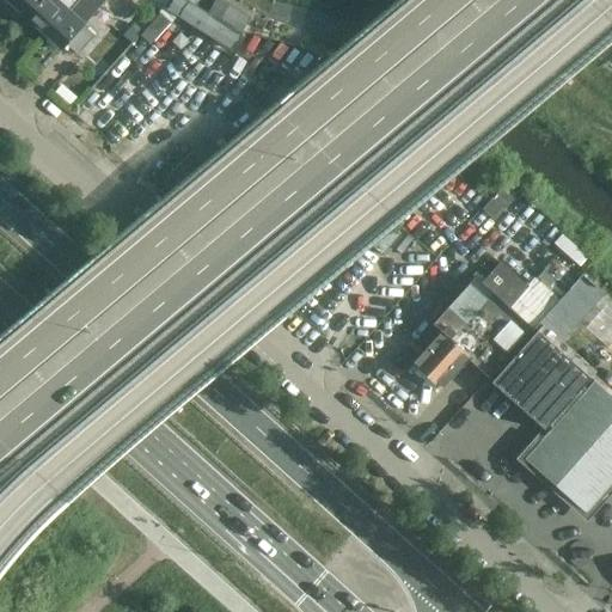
[(5,0),(24,17),(38,0),(5,0)]
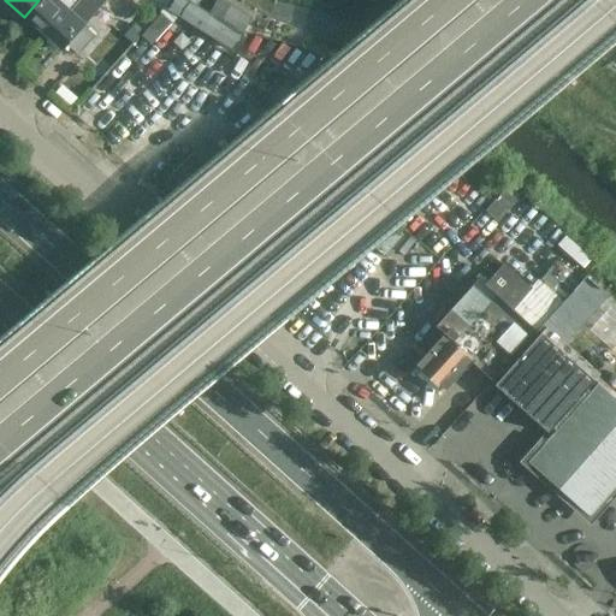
[(39,0),(24,17),(42,34),(65,9),(57,1),(57,0),(39,0)]
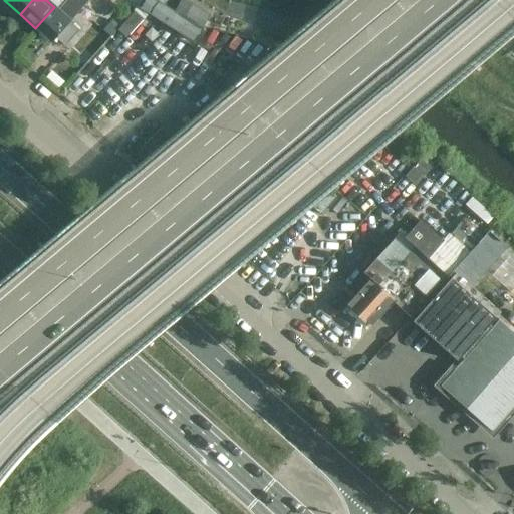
[(54,7),(35,28),(51,42),(88,2),(85,0),(67,0),(58,11),(54,7)]
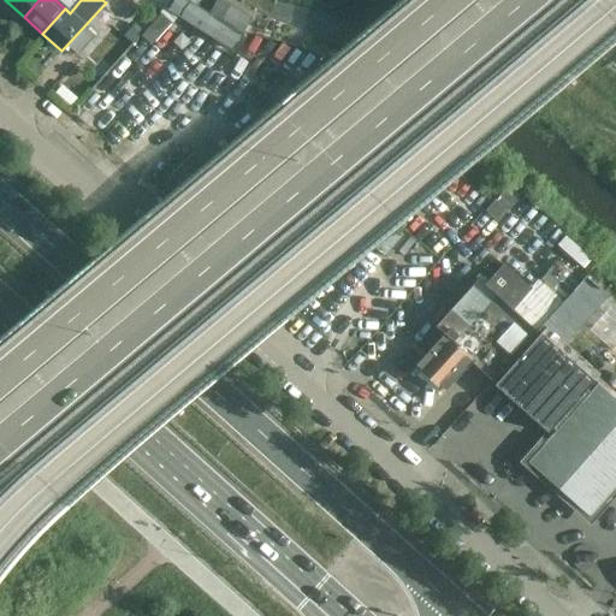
[(209,16),(182,0),(175,0),(167,12),(179,18),(178,23),(231,55),(250,21),(219,0),(209,16)]
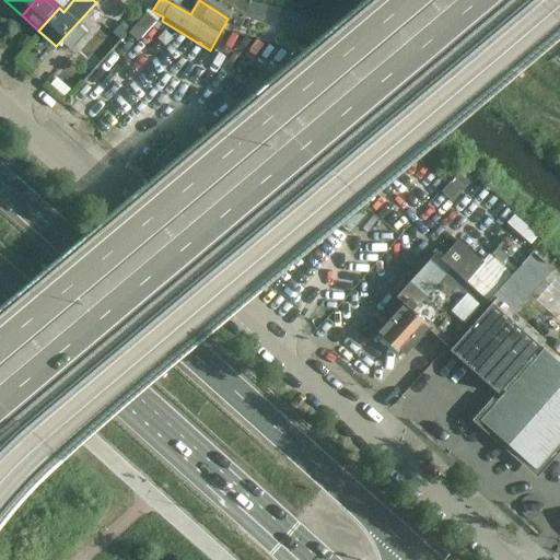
[(541,345),(511,317),(552,269),(533,252),(490,299),(489,301),(452,340),(504,386),(541,345)]
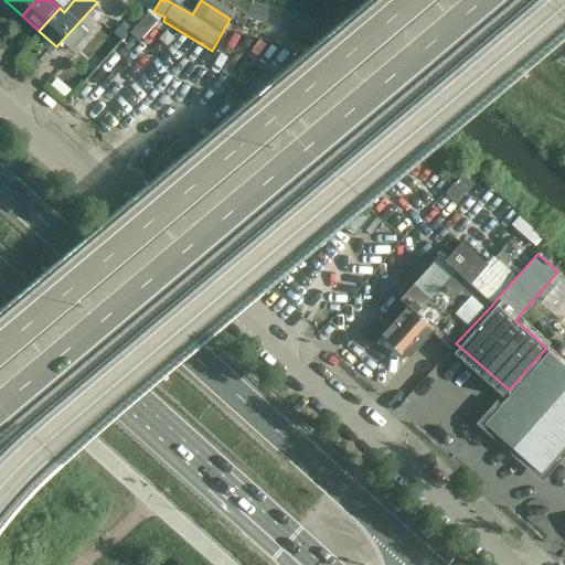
[(438,255),(437,257),(397,301),(391,309),(400,316),(381,338),(406,360),(430,332),(450,349),(456,342),(492,302),(438,255)]
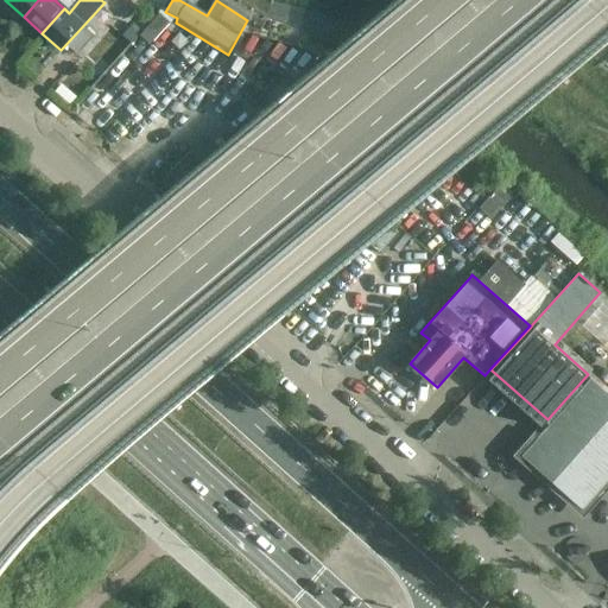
[(607,477),(607,398),(589,381),(521,456),(581,508),(607,477)]
